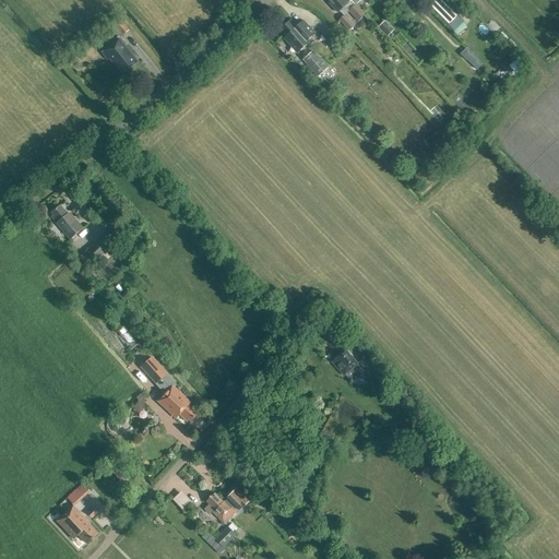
[(340,12),(348,3),(345,0),(326,0),(332,6),(333,6),(340,12)]
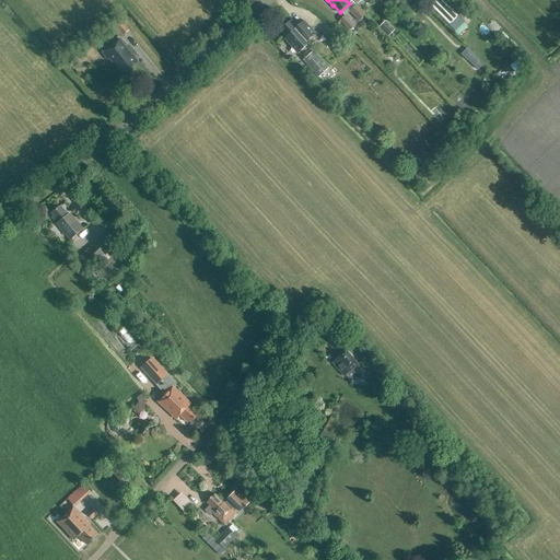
[(424,0),(450,25),(458,16),(442,0),(424,0)]
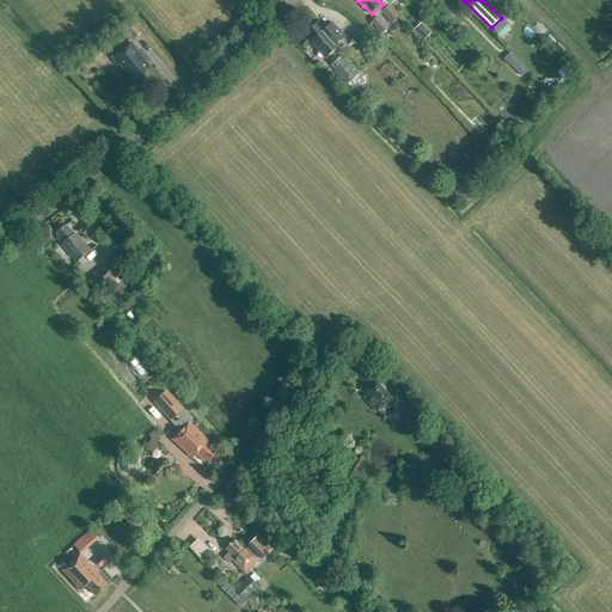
[(392,23),(399,16),(390,5),(383,12),(392,23)]
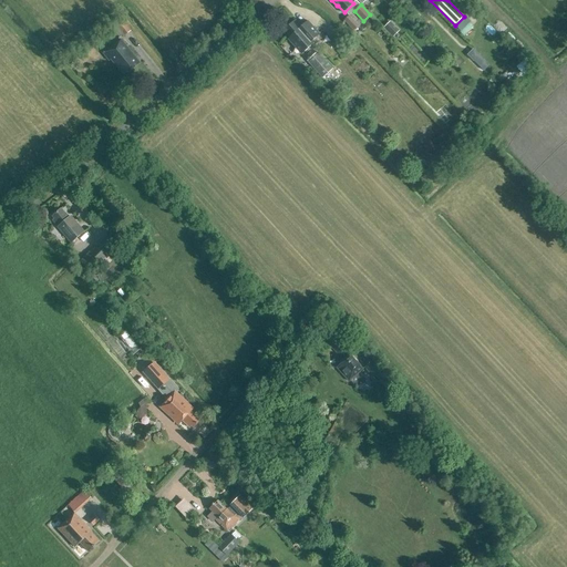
[(354,31),(359,26),(350,17),(344,20),(354,31)]
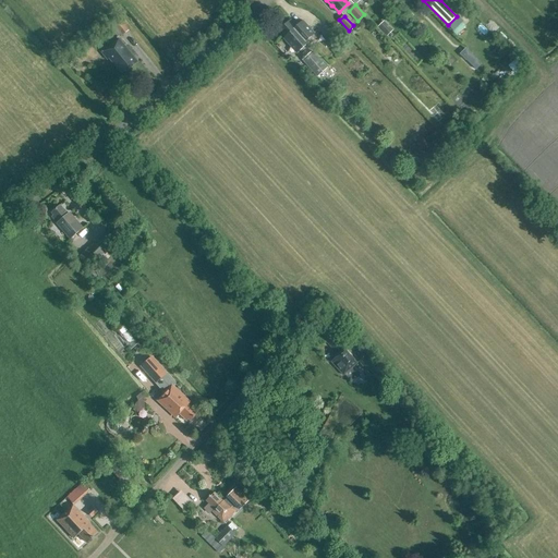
[(388,34),(393,28),(385,19),(378,25),(388,34)]
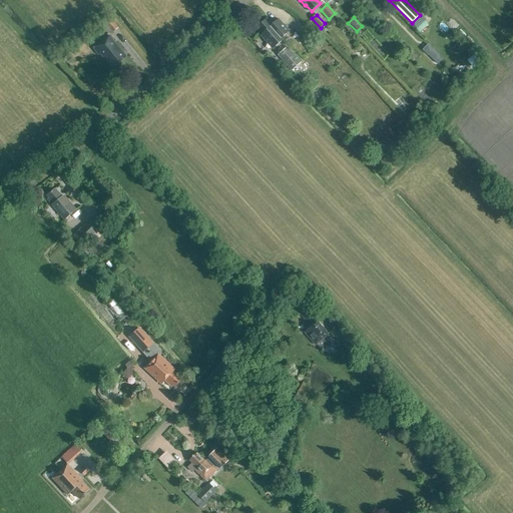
[(112,33),(118,28),(111,18),(104,23),(112,33)]
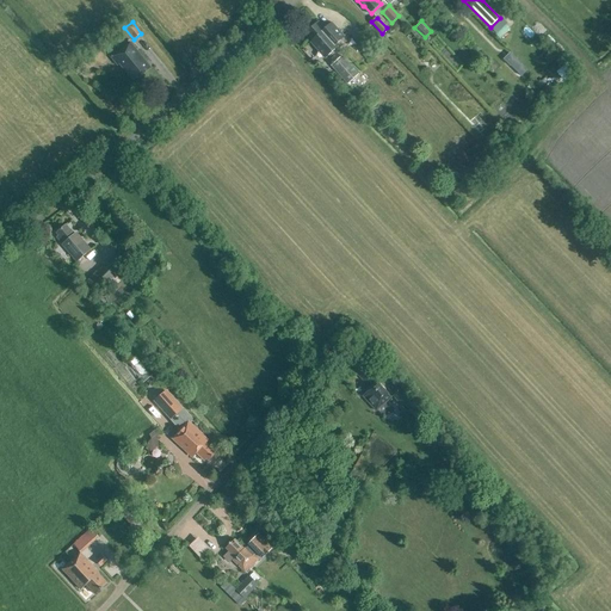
[(325,29),(319,22),(306,34),(313,41),(310,42),(326,59),(339,45),(338,43),(345,37),(332,23),(325,29)]
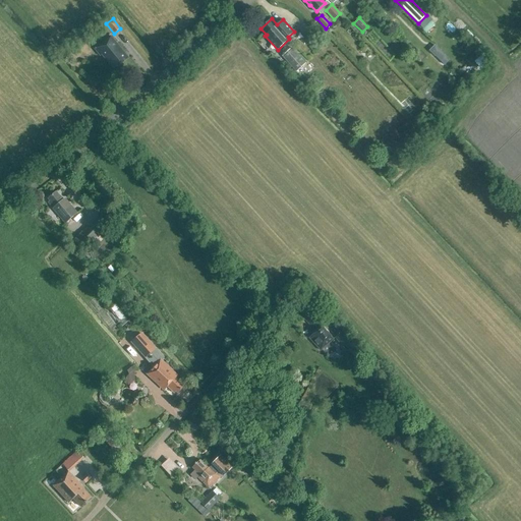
[(129,58),(111,36),(95,50),(100,56),(102,55),(114,70),(129,58)]
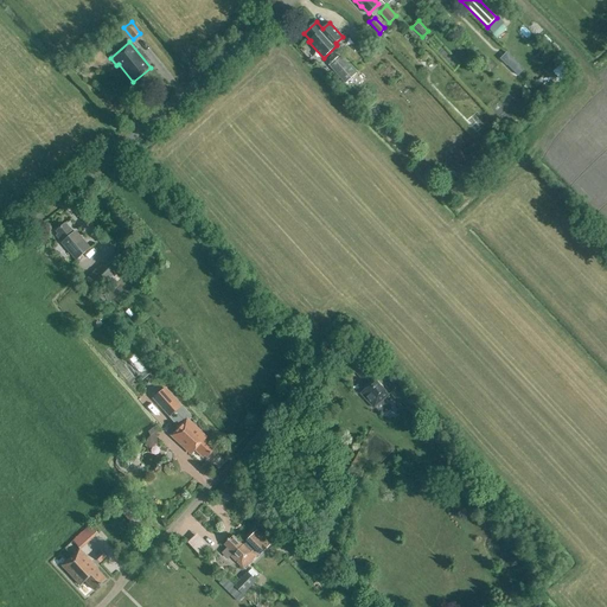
[(345,83),(356,75),(340,56),(330,65),(345,83)]
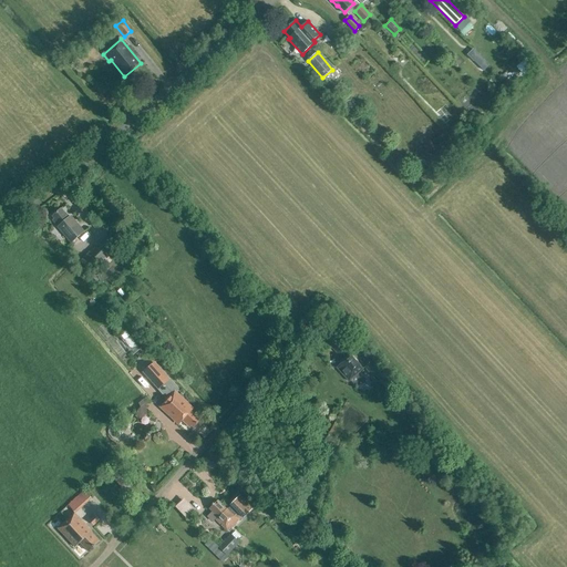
[(484,71),(490,65),(480,55),(474,61),(484,71)]
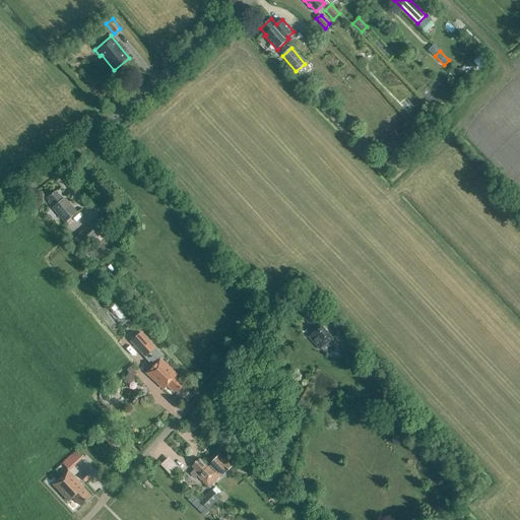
[(62,200),(55,192),(48,198),(50,200),(48,202),(66,223),(77,214),(64,199),(62,200)]
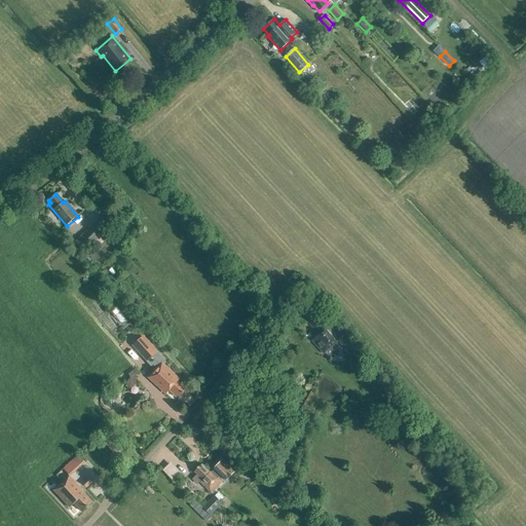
[(95,242),(108,228),(98,218),(84,232),(95,242)]
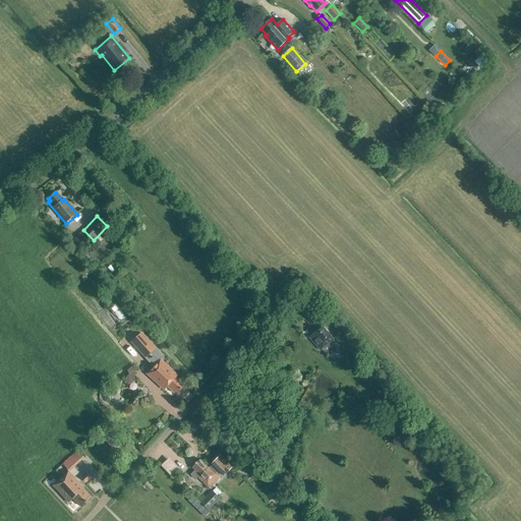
[(119,308),(116,303),(111,307),(114,312),(119,308)]
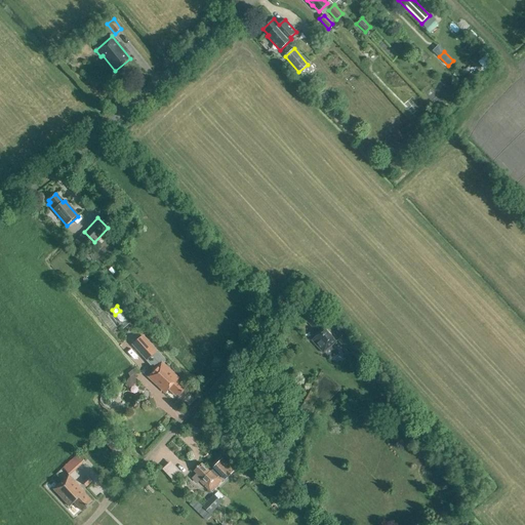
[(320,319),(312,311),(306,317),(308,319),(306,321),(317,332),(313,335),(315,337),(312,341),(324,354),(325,353),(329,357),(336,351),(331,347),(336,341),(323,327),(326,323),(321,318),(320,319)]
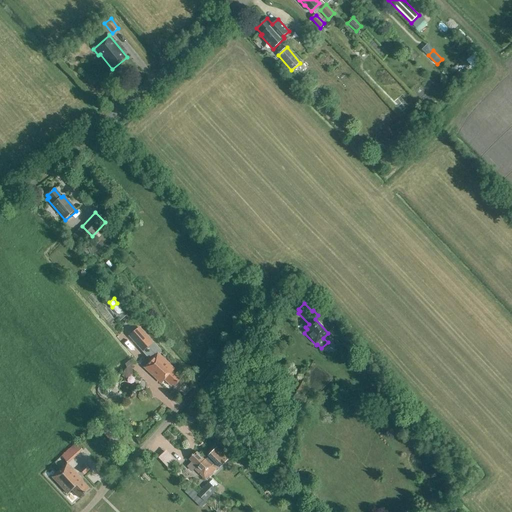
[(362,351),(350,338),(338,325),(329,332),(341,345),(343,344),(355,358),(362,351)]
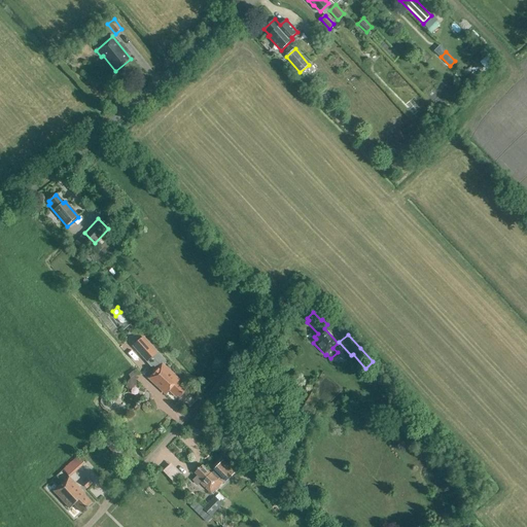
[(177,396),(180,398),(187,390),(179,382),(181,380),(164,364),(167,362),(144,337),(133,347),(154,372),(148,378),(167,395),(170,391),(176,397),(177,396)]
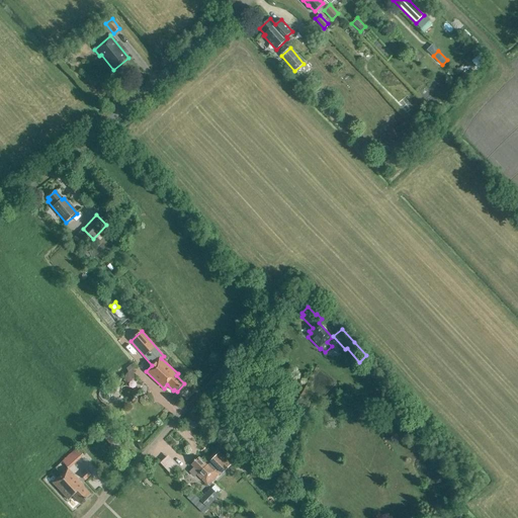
[(135,368),(133,363),(126,369),(127,372),(124,376),(126,382),(136,380),(133,370),(135,368)]
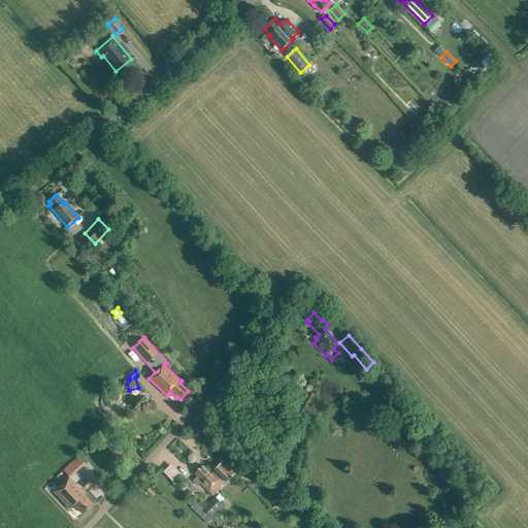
[(302,425),(307,420),(301,413),(295,419),(302,425)]
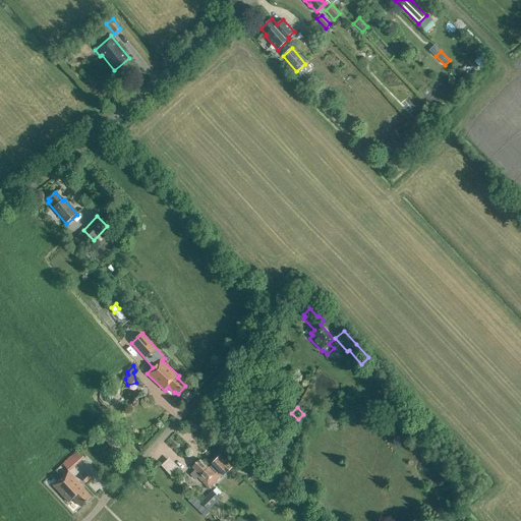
[(124,445),(112,430),(103,438),(115,453),(124,445)]
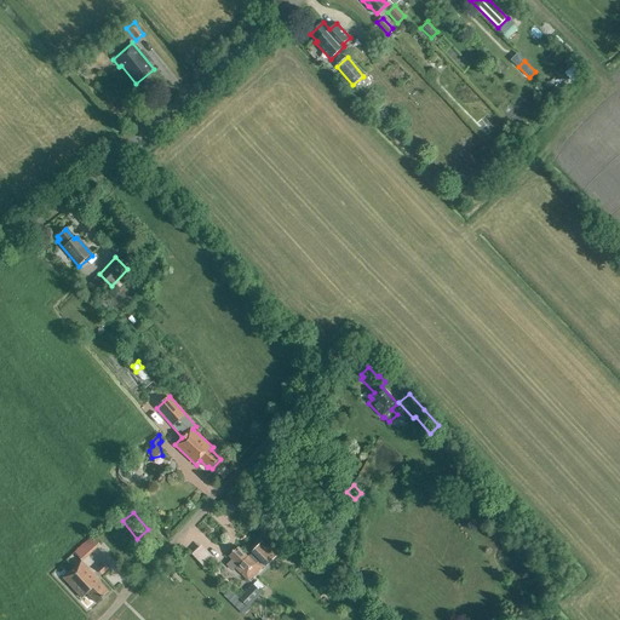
[(263,541),(250,555),(258,563),(260,561),(267,567),(277,556),(263,541)]
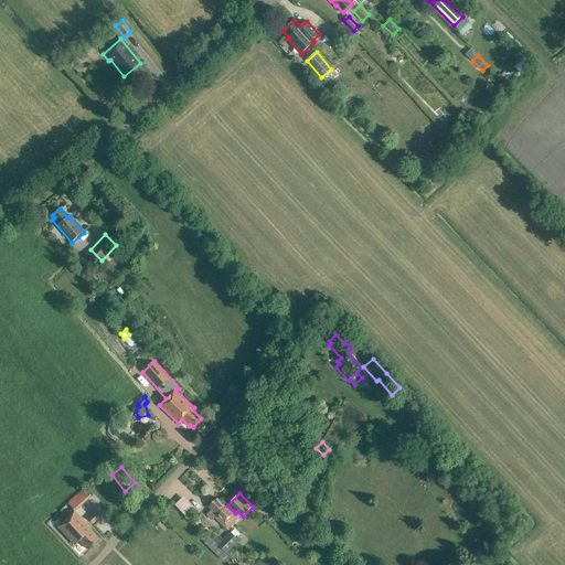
[(174,502),(184,515),(194,508),(184,494),(174,502)]
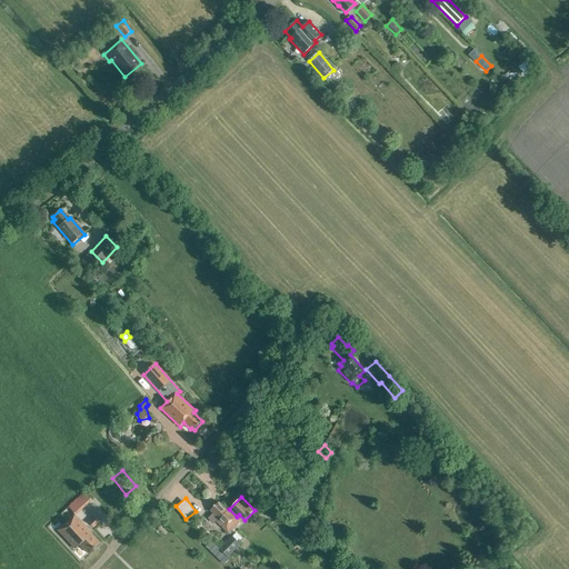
[(77,501),(70,507),(75,513),(82,507),(77,501)]
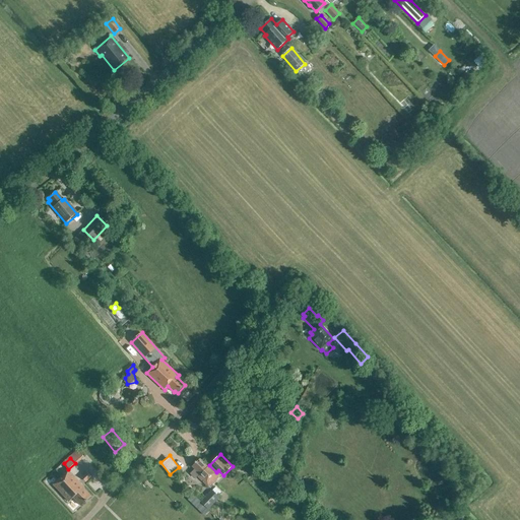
[(207,467),(199,459),(192,467),(194,469),(190,473),(196,478),(197,477),(208,489),(220,476),(216,472),(209,465),(207,467)]
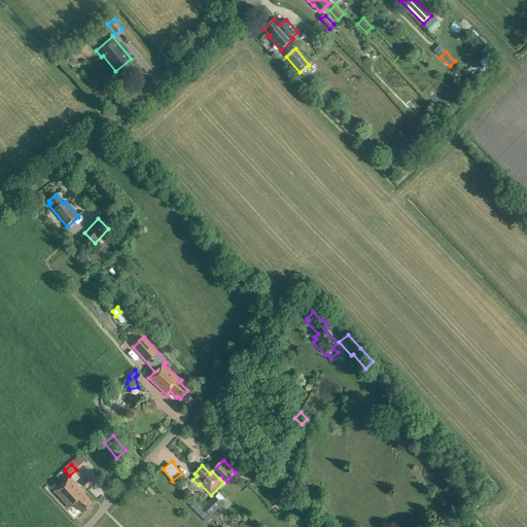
[(251,466),(246,471),(255,482),(260,477),(251,466)]
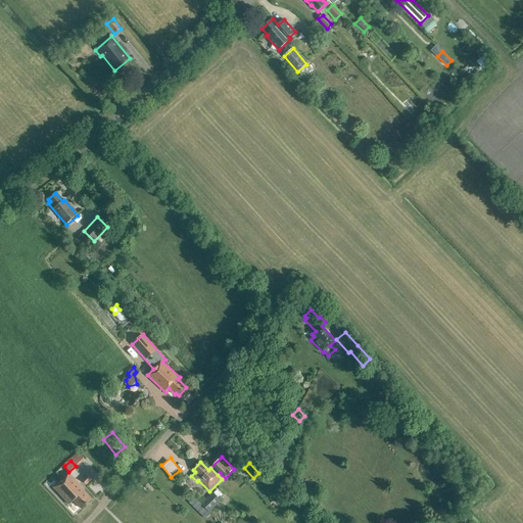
[(68,473),(53,487),(69,505),(74,501),(82,509),(92,500),(91,498),(84,491),(85,490),(68,473)]
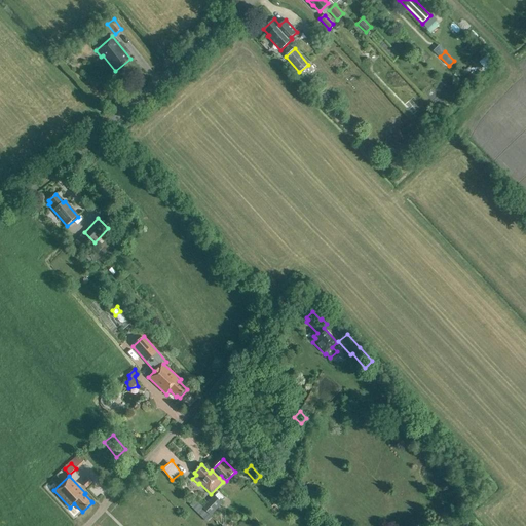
[(87,479),(83,483),(86,487),(87,488),(92,483),(87,479)]
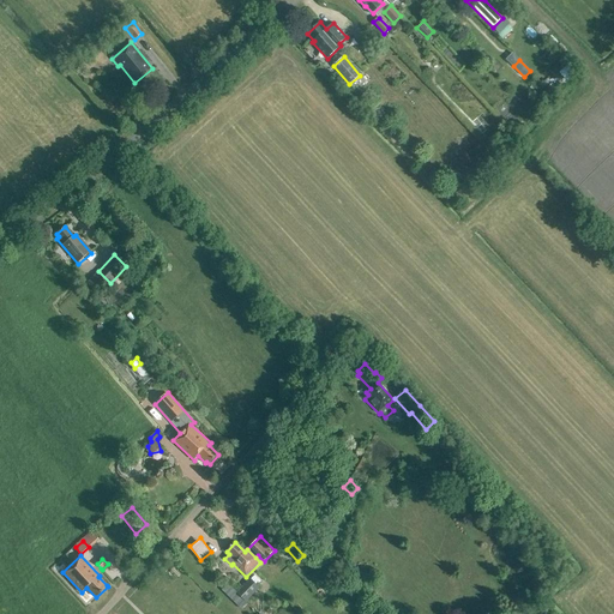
[(246,602),(260,588),(251,578),(238,593),(246,602)]
